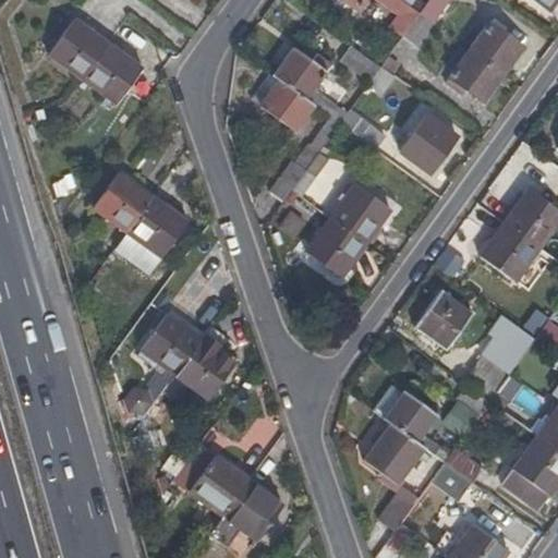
[(335,0),(336,0),(354,14),(364,0),(335,0)]
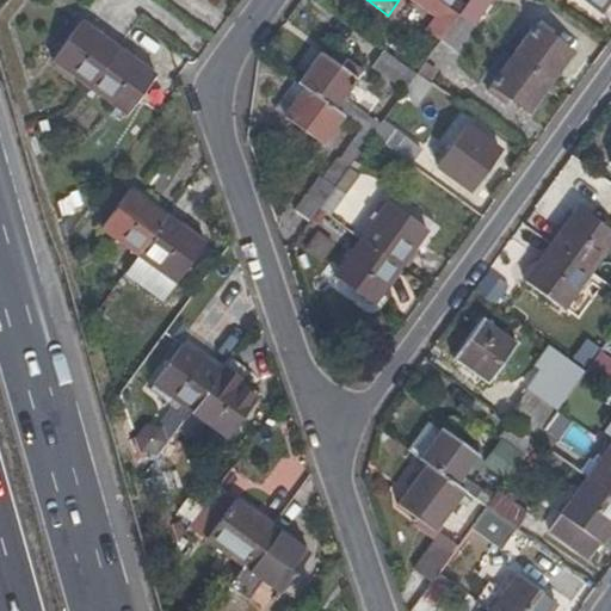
[(437,0),(419,0),(438,13),(444,5),(437,0)]
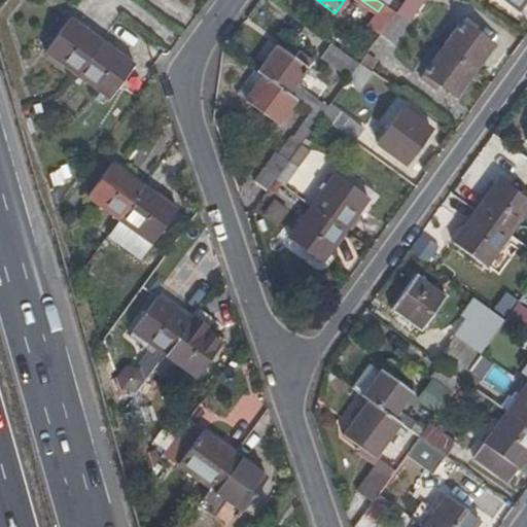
[(424,0),(423,0),(403,0),(405,1),(395,13),(409,23),(424,0)]
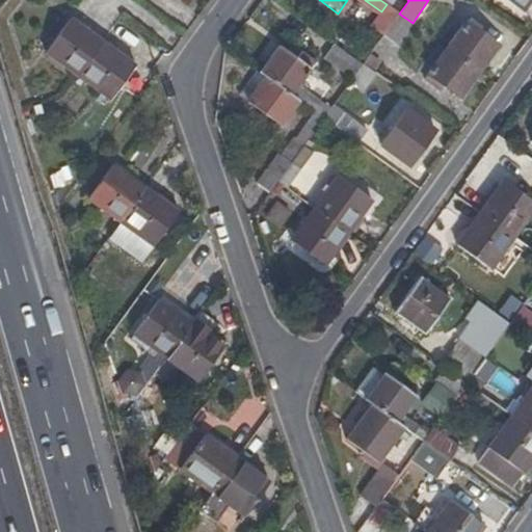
[(530,0),(507,0),(523,10),(530,0)]
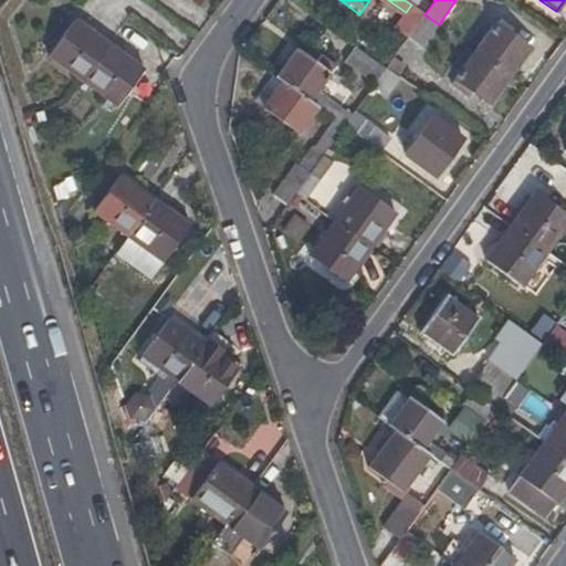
[(408,37),(425,14),(411,4),(406,12),(396,27),(408,37)]
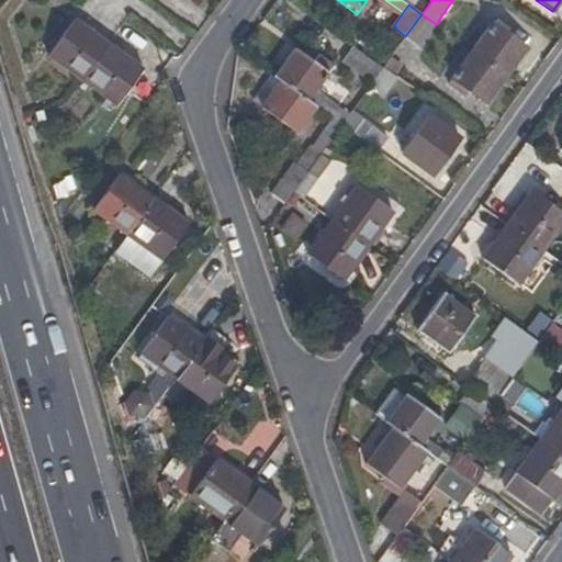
[(436,24),(422,14),(405,36),(419,46),(436,24)]
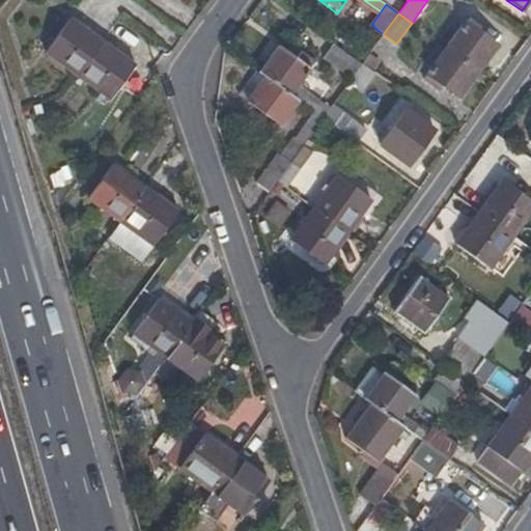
[(470,17),(447,48),(478,71),(497,45),(479,32),(483,27),(470,17)]
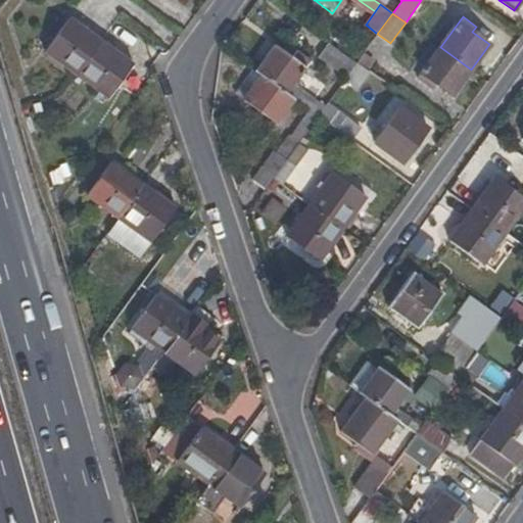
[(46,51),(78,75),(102,41),(70,17),(46,51)]
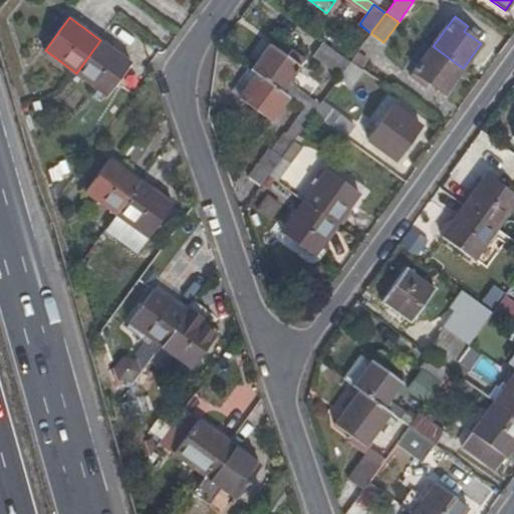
[(100,40),(76,73),(106,96),(131,62),(100,40)]
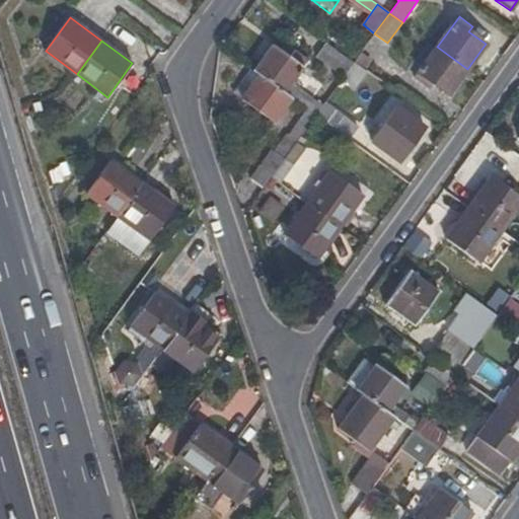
[(316,56),(344,76),(354,62),(326,42),(316,56)]
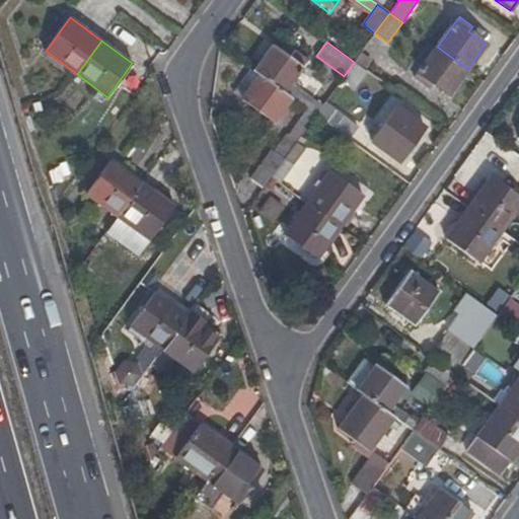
[(273,44),(253,70),(264,78),(285,93),(309,60),(295,50),(290,56),(273,44)]
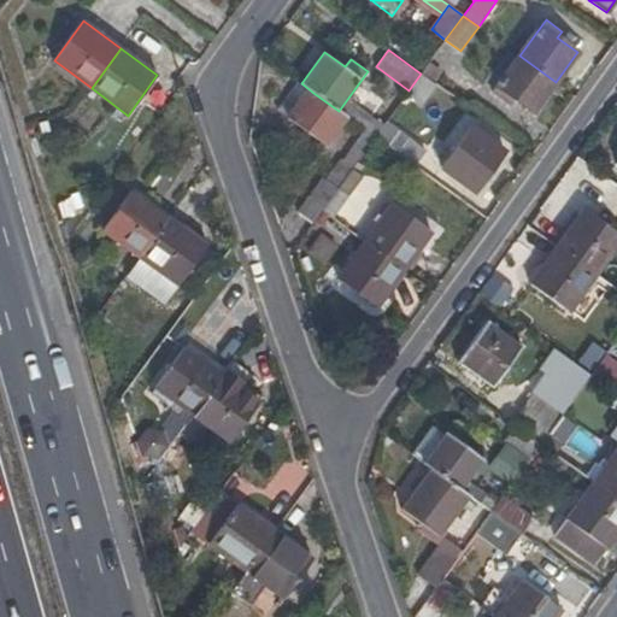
[(556,82),(519,56),(494,92),(510,104),(515,98),(534,112),(556,82)]
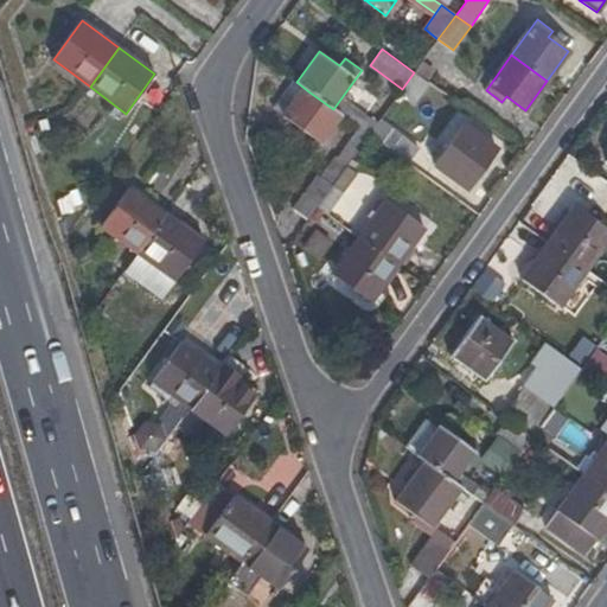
[(414,72),(428,82),(435,72),(422,62),(414,72)]
